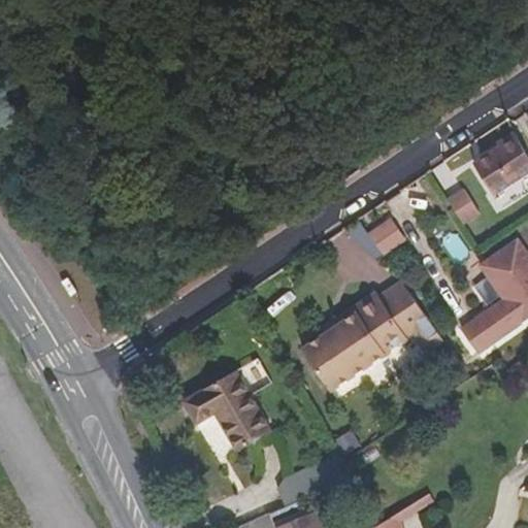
[(527,173),(527,154),(515,133),(497,144),(499,147),(474,164),(494,195),(527,173)]
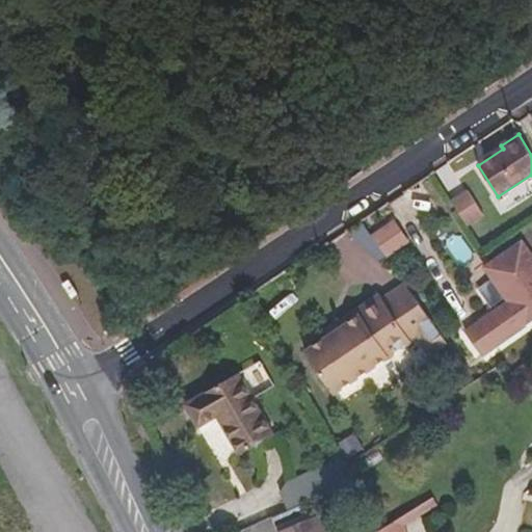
[(454,175),(474,162),(467,151),(447,163),(454,175)]
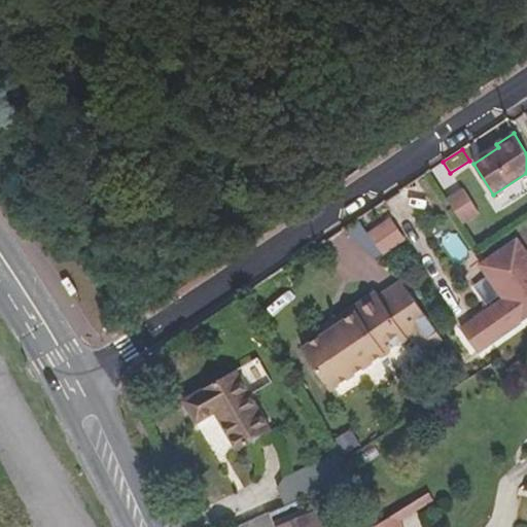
[(448,198),(478,244),(493,234),(464,188),(448,198)]
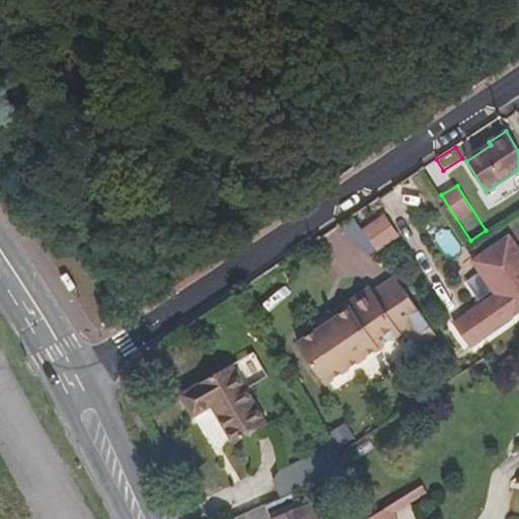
[(345,227),(366,260),(379,250),(377,247),(399,231),(388,216),(366,231),(358,219),(345,227)]
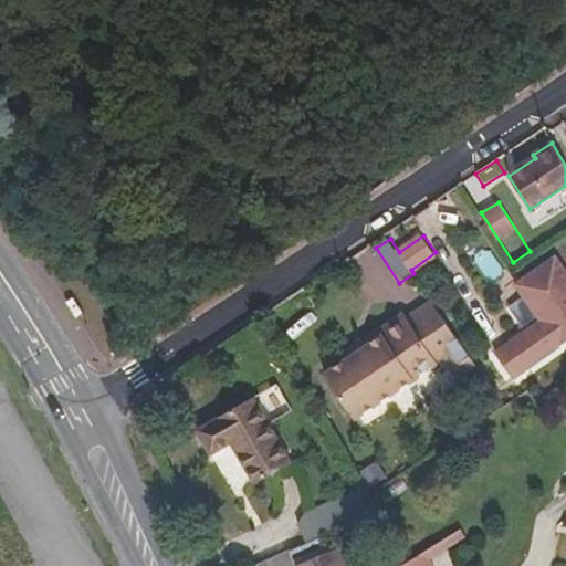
[(483,283),(501,276),(491,248),(473,254),(483,283)]
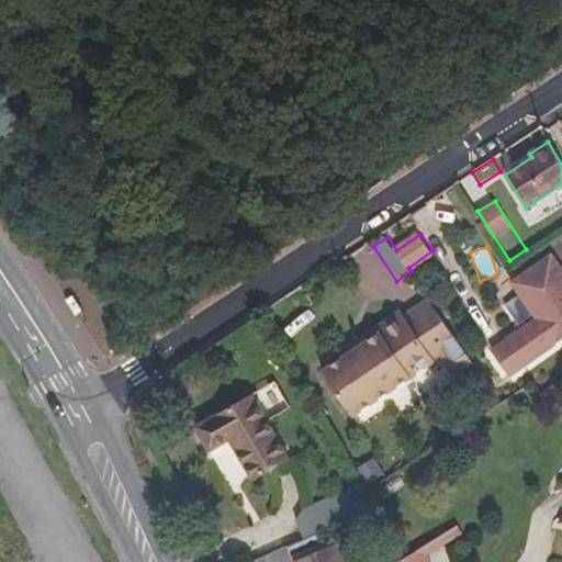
[(561,339),(561,267),(553,255),(520,278),(542,310),(537,313),(540,318),(494,350),(512,375),(561,339)]
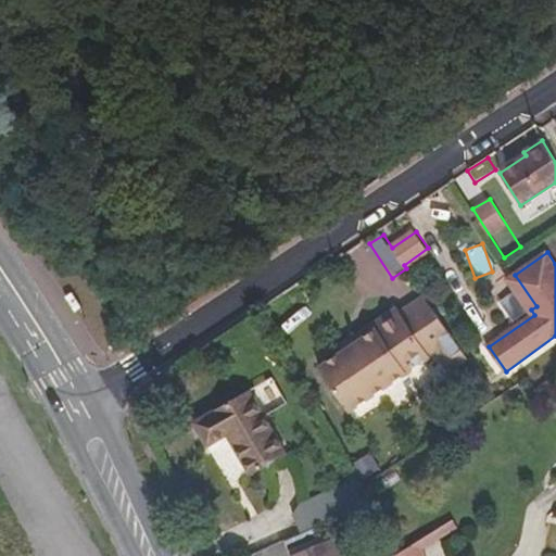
[(536,306),(515,275),(509,279),(531,310),(536,306)]
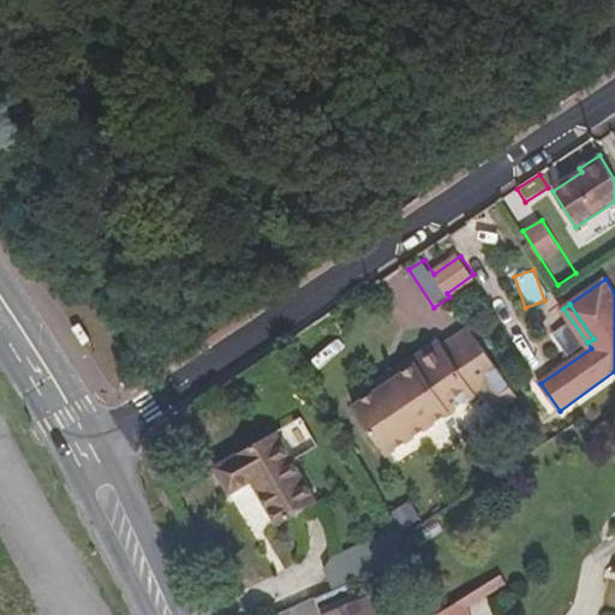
[(377,392),(353,407),(386,455),(483,389),(503,375),(471,327),(443,346),(440,341),(374,386),(377,392)]
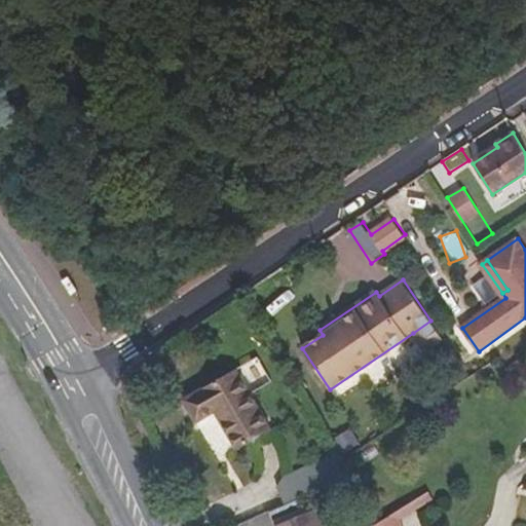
[(443,340),(430,321),(413,333),(425,351),(443,340)]
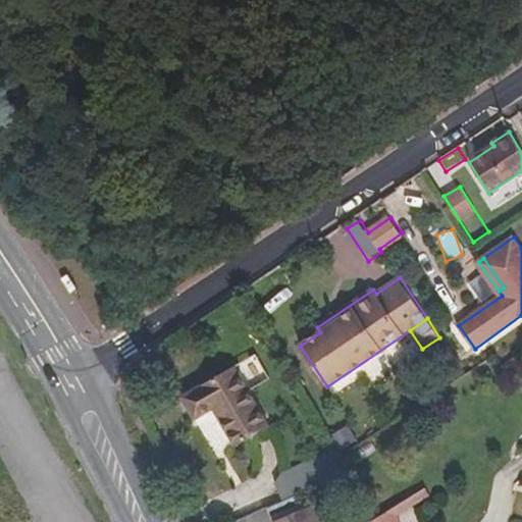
[(235,369),(183,398),(196,419),(213,410),(236,446),(268,427),(240,378),(261,365),(256,356),(235,369)]
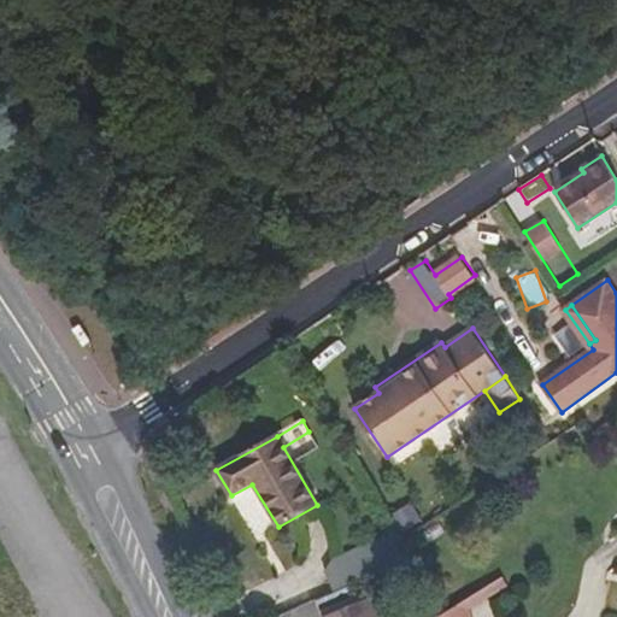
[(395,509),(403,529),(424,521),(417,501),(395,509)]
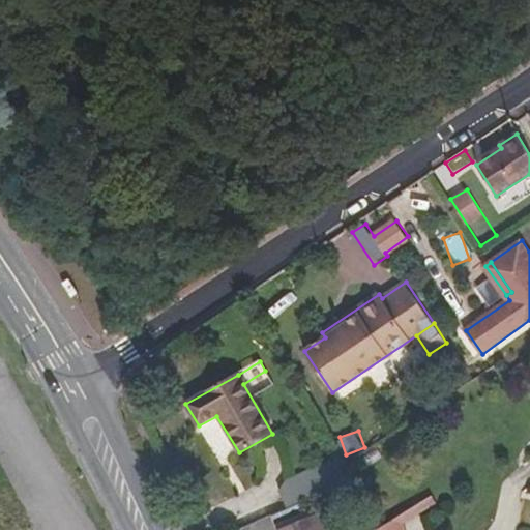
[(280,493),(287,509),(350,481),(335,458),(285,480),(280,493)]
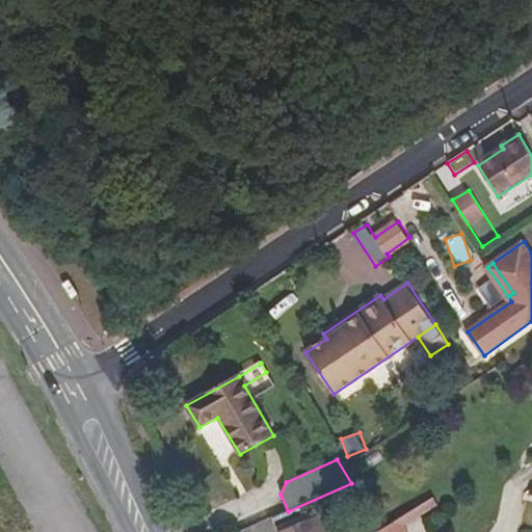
[(433,499),(401,519),(404,526),(437,505),(433,499)]
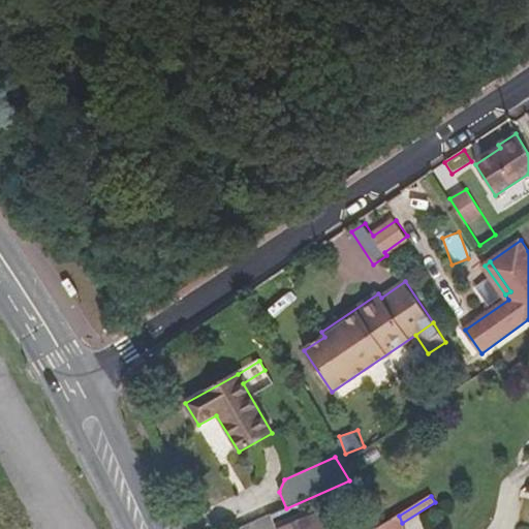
[(322,528),(316,514),(278,528),(277,528),(322,528)]
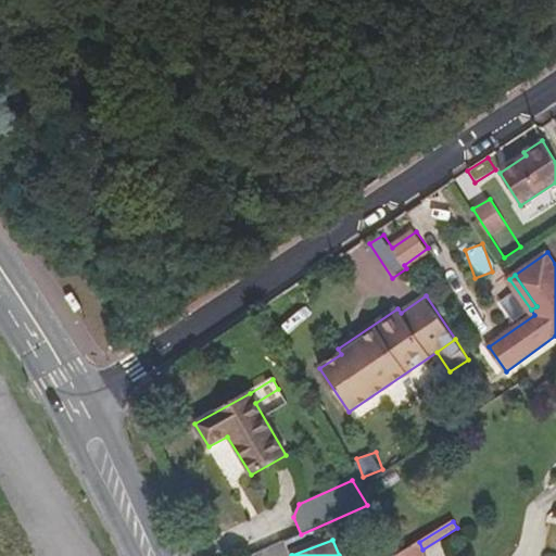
[(424,555),(422,550),(419,542),(395,555),(424,555)]
